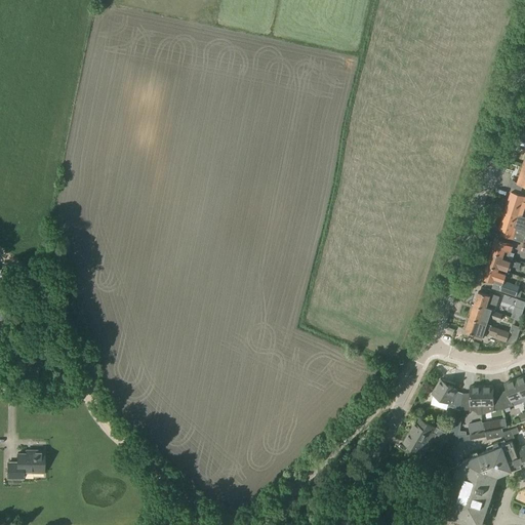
[(524,197),(511,193),(505,211),(522,216),(524,211),(524,208),(524,197)]
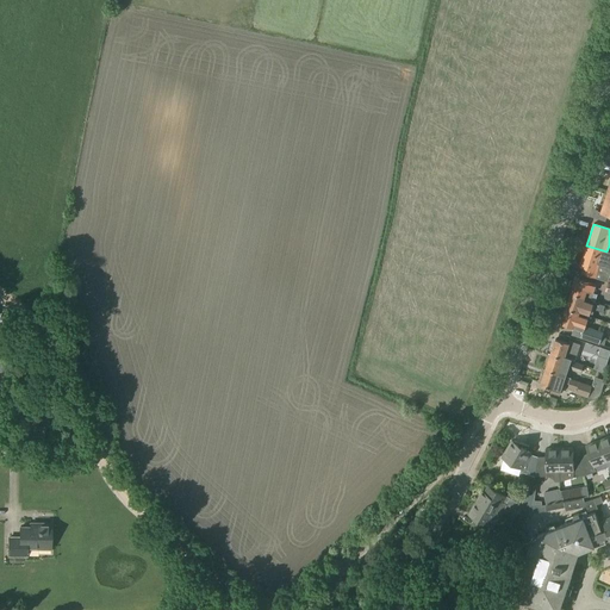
[(596,279),(609,282),(609,277),(609,268),(604,267),(609,253),(586,246),(579,267),(583,268),(597,273),(598,273),(596,279)]
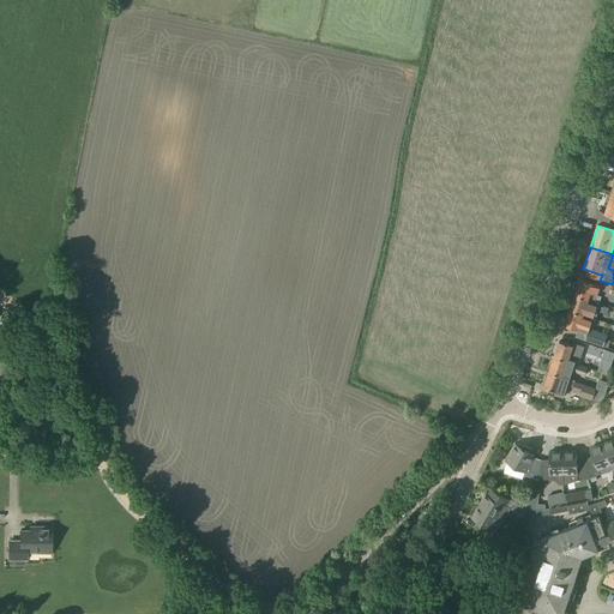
[(579,280),(575,295),(588,299),(587,302),(596,305),(597,304),(595,302),(597,295),(599,295),(599,293),(600,294),(602,288),(600,288),(601,287),(579,280)]
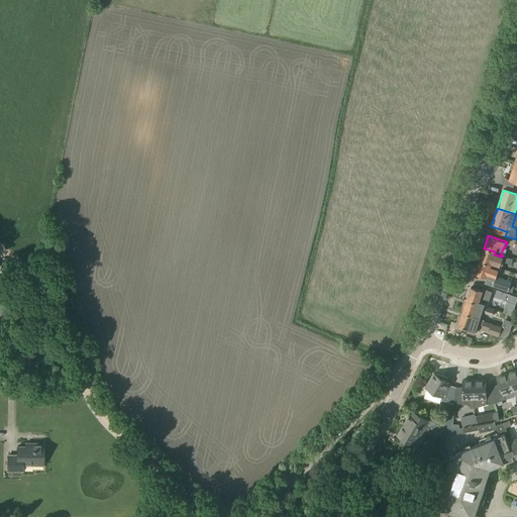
[(484,248),(480,261),(490,265),(490,267),(495,269),(496,267),(498,268),(502,256),(494,254),(495,251),(484,248)]
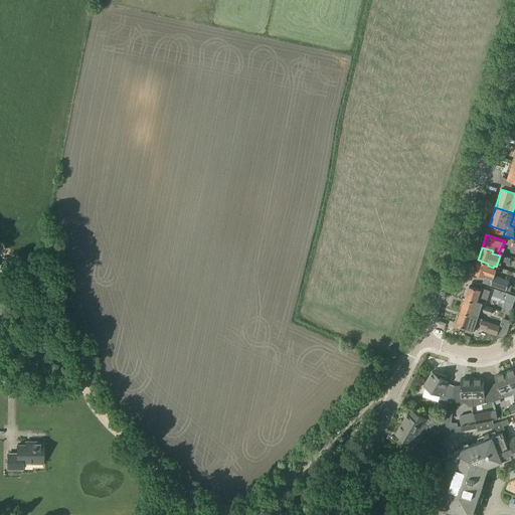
[(478,260),(473,273),(484,277),(492,280),(494,275),(496,267),(494,266),(493,268),(488,266),(488,264),(478,260)]
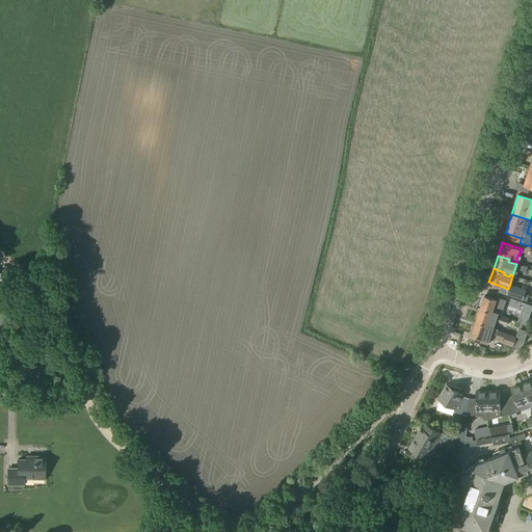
[(500,286),(498,292),(523,300),(527,290),(510,284),(508,289),(500,286)]
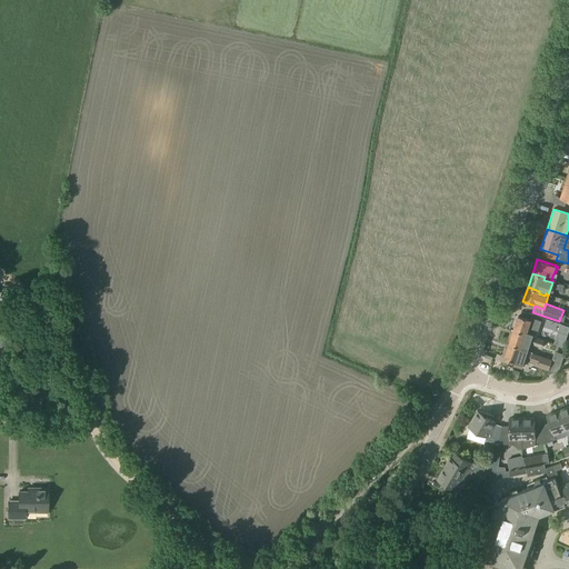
[(518,317),(513,331),(525,335),(526,332),(532,335),(531,335),(537,337),(540,325),(541,321),(537,320),(530,318),(530,320),(518,317)]
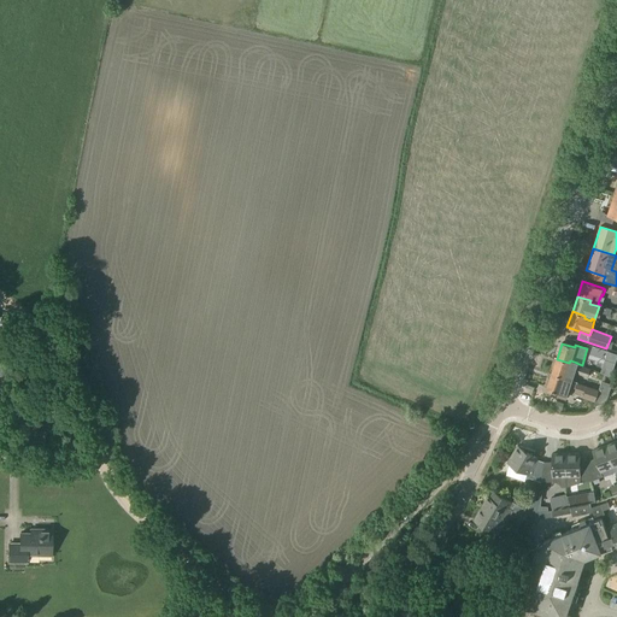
[(557,359),(551,374),(564,378),(565,375),(571,377),(573,377),(575,371),(577,372),(576,374),(588,378),(591,369),(580,365),(580,366),(577,365),(576,364),(576,363),(577,363),(570,360),(569,363),(557,359)]
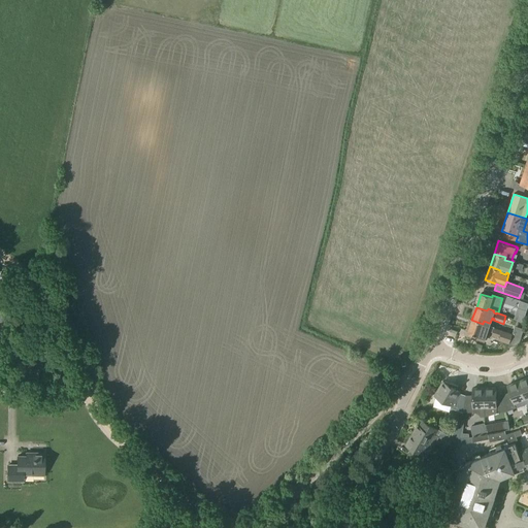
[(0,316),(0,342),(1,342),(13,327),(0,316)]
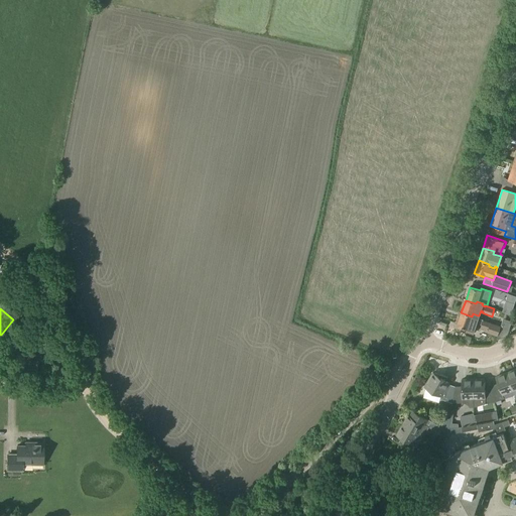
[(461,312),(457,326),(467,329),(467,332),(472,334),(473,331),(475,331),(476,327),(475,326),(476,324),(482,326),(484,320),(479,318),(479,317),(478,317),(478,315),(473,313),(472,316),(461,312)]
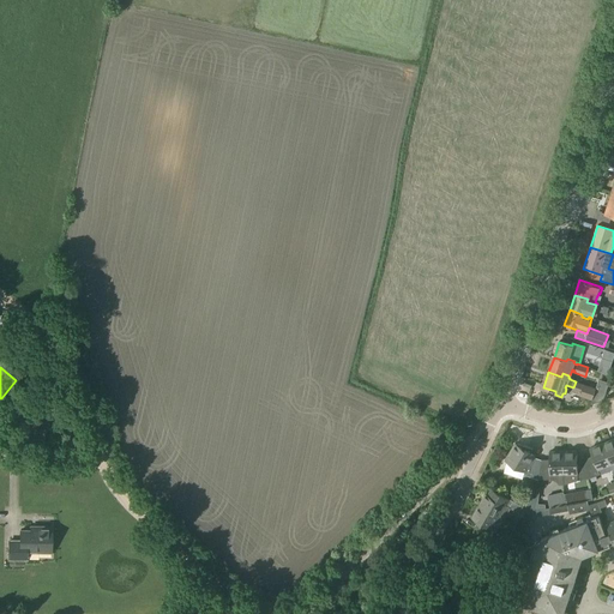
[(584,385),(581,396),(590,398),(590,397),(591,398),(594,389),(584,385)]
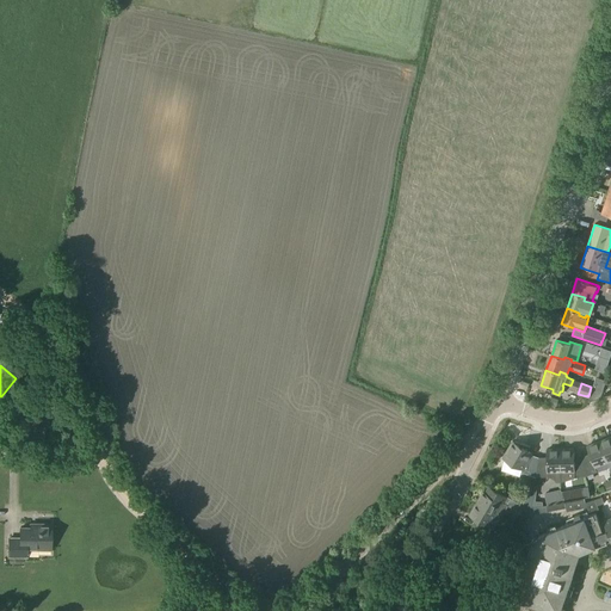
[(610,437),(599,442),(608,463),(610,470),(610,469),(610,437)]
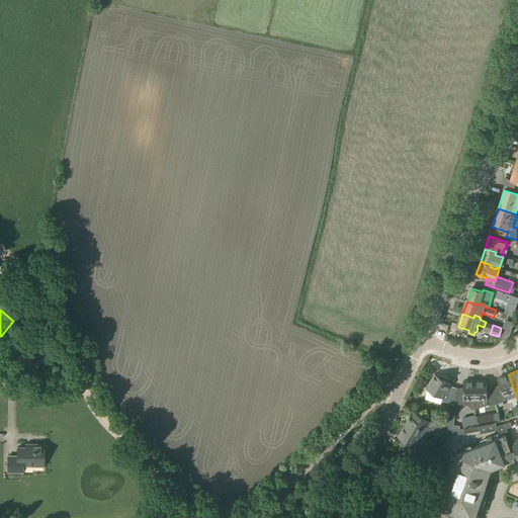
[(428,390),(425,398),(441,403),(441,401),(454,405),(455,393),(446,389),(449,378),(436,374),(435,375),(434,374),(426,389),(428,390)]
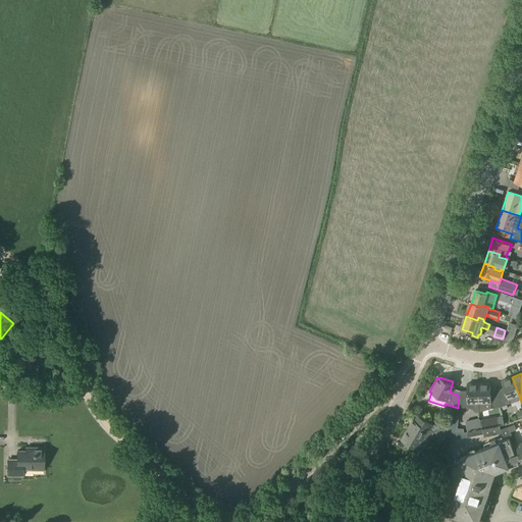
[(505,392),(498,395),(501,407),(506,405),(510,404),(508,400),(519,396),(512,377),(501,381),(505,392)]
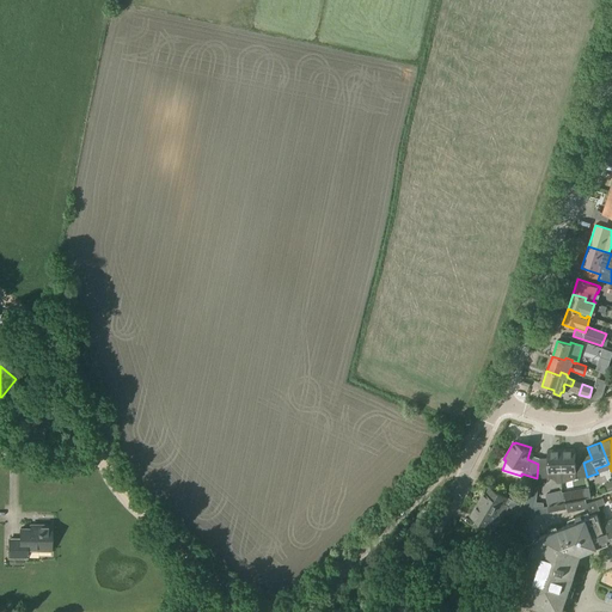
[(575,450),(561,451),(562,483),(575,478),(575,477),(587,477),(583,463),(575,463),(575,450)]
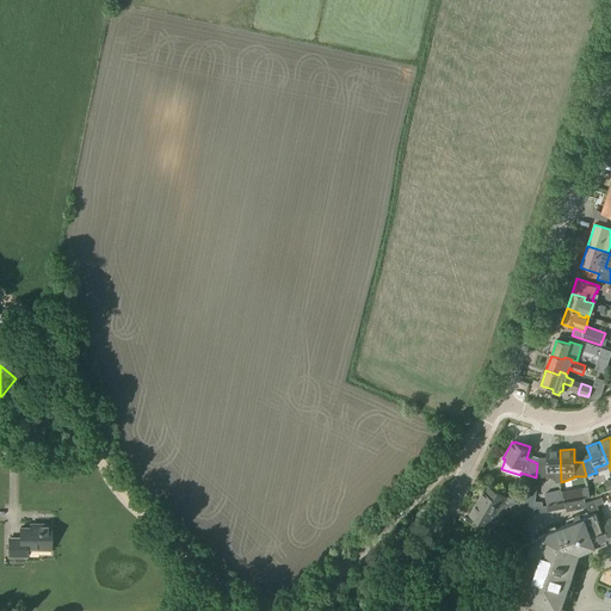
[(537,463),(536,477),(550,477),(551,477),(555,480),(556,481),(556,482),(561,482),(560,450),(547,450),(547,462),(537,463)]
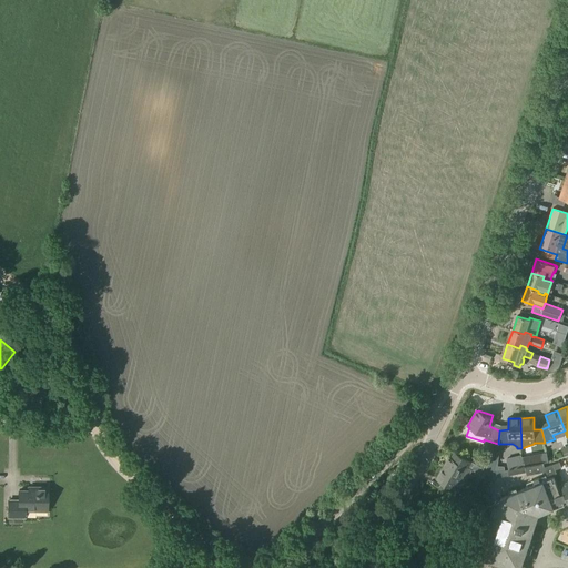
[(449,457),(443,468),(460,479),(465,482),(472,470),(475,464),(463,457),(454,452),(450,458),(449,457)]
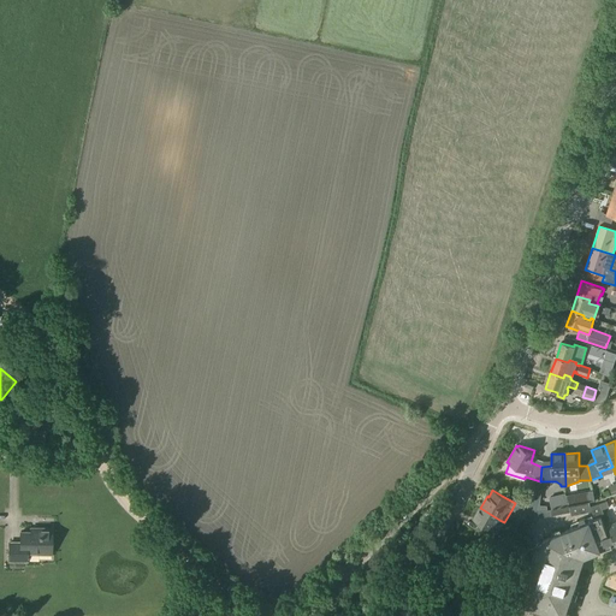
[(537,502),(537,501),(532,498),(525,509),(531,513),(535,513),(537,502)]
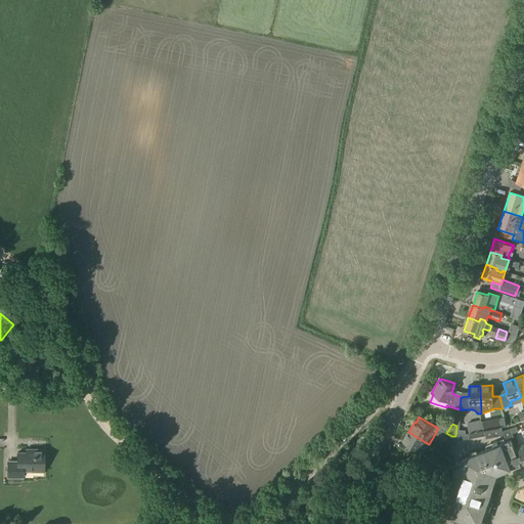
[(456,427),(455,436),(464,434),(463,431),(461,428),(456,427)]
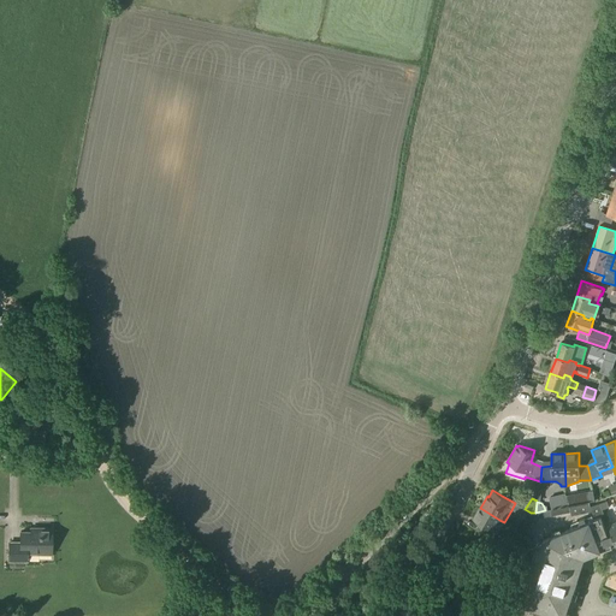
[(587,503),(569,507),(570,513),(570,516),(592,511),(593,516),(603,513),(602,510),(599,504),(597,505),(590,507),(588,503),(587,503)]
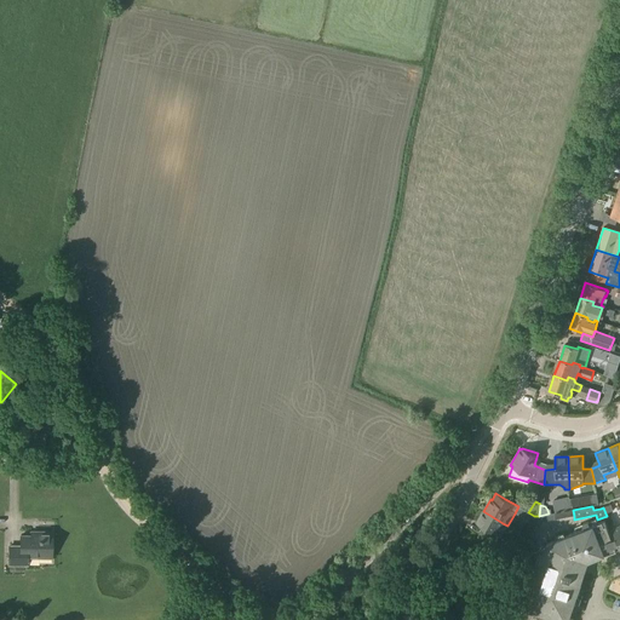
[(483,511),(476,523),(487,529),(483,537),(497,544),(500,538),(495,534),(503,523),(483,511)]
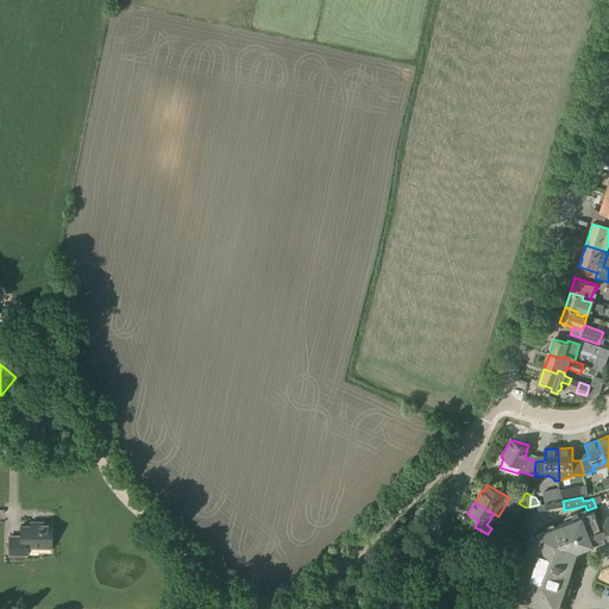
[(521,514),(525,507),(519,503),(514,510),(521,514)]
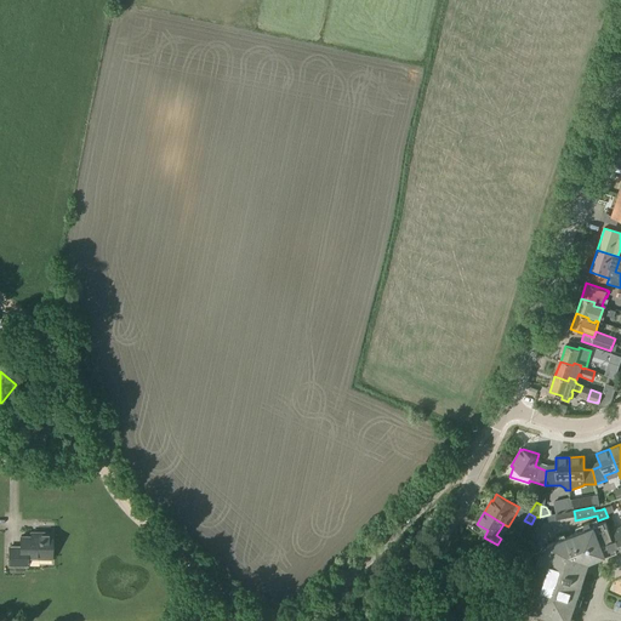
[(550,514),(540,517),(535,517),(531,524),(527,533),(531,536),(539,525),(545,522),(557,520),(556,514),(550,514)]
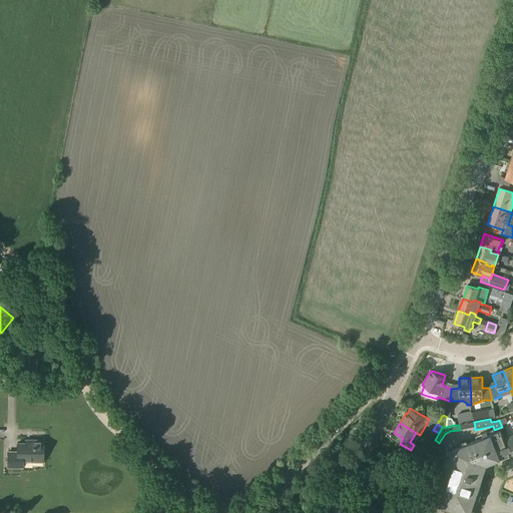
[(470,512),(475,498),(479,499),(480,495),(477,493),(482,479),(479,478),(480,475),(484,464),(494,460),(495,462),(499,460),(512,455),(509,445),(508,445),(506,439),(503,440),(500,431),(488,436),(486,432),(482,434),(483,438),(471,442),(471,443),(452,450),(446,469),(445,469),(441,482),(438,481),(436,485),(440,486),(432,510),(428,509),(426,512),(470,512)]
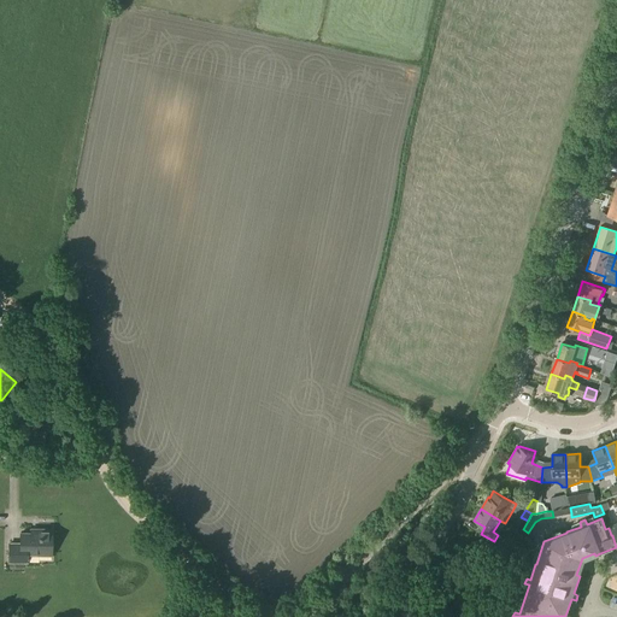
[(9,544),(9,564),(28,565),(28,557),(53,558),(53,530),(30,529),(30,534),(18,534),(18,544),(9,544)]
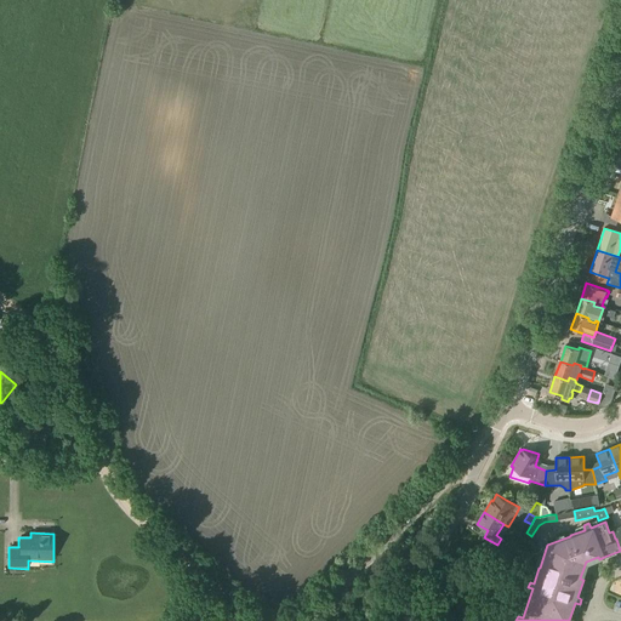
[(494,581),(490,590),(499,592),(501,584),(494,581)]
